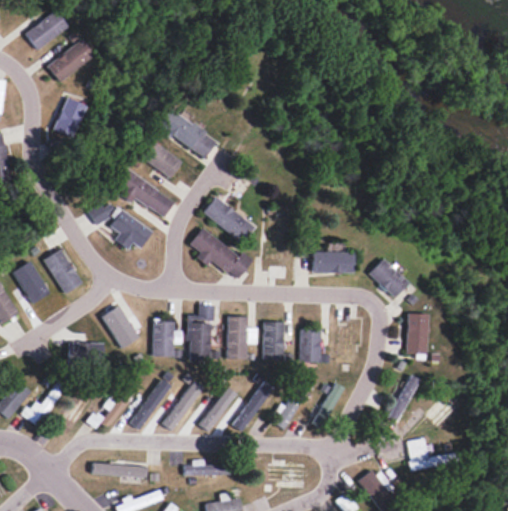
[(25,32),(37,50),(68,28),(57,11),(25,32)]
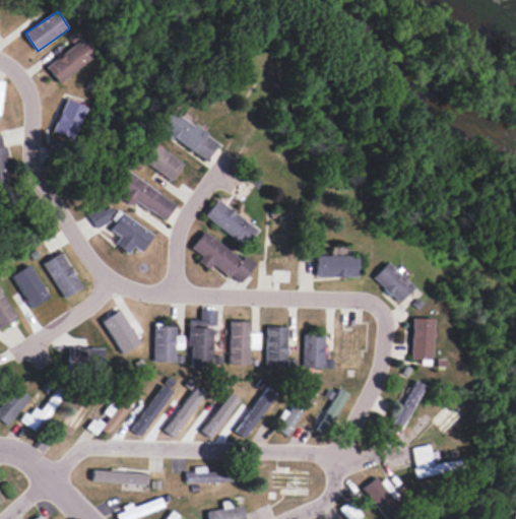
[(97,58),(84,41),(49,66),(60,82),(97,58)]
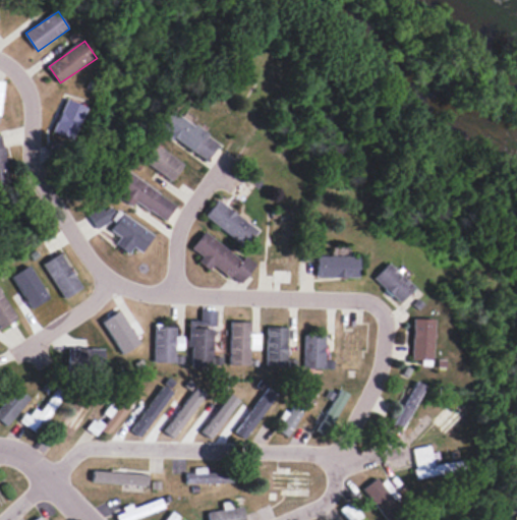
[(54,131),(73,140),(89,108),(69,100),(54,131)]
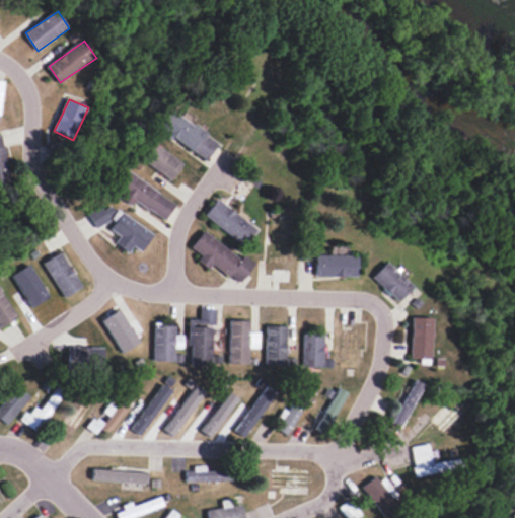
[(220,143),(175,113),(163,131),(208,161),(220,143)]
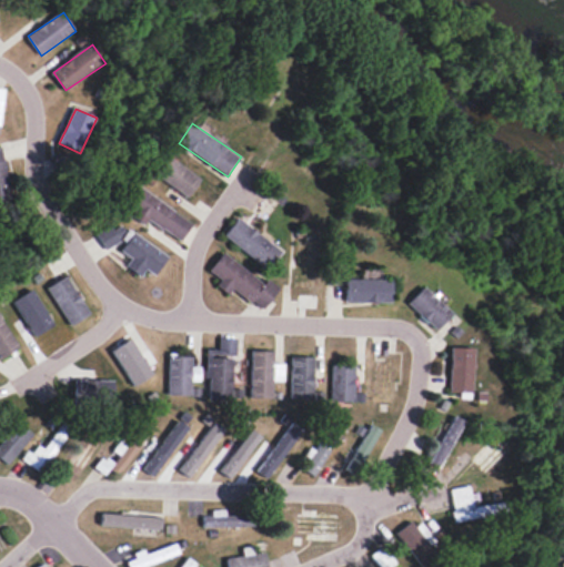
[(0,149),(0,201),(12,200),(4,149),(0,149)]
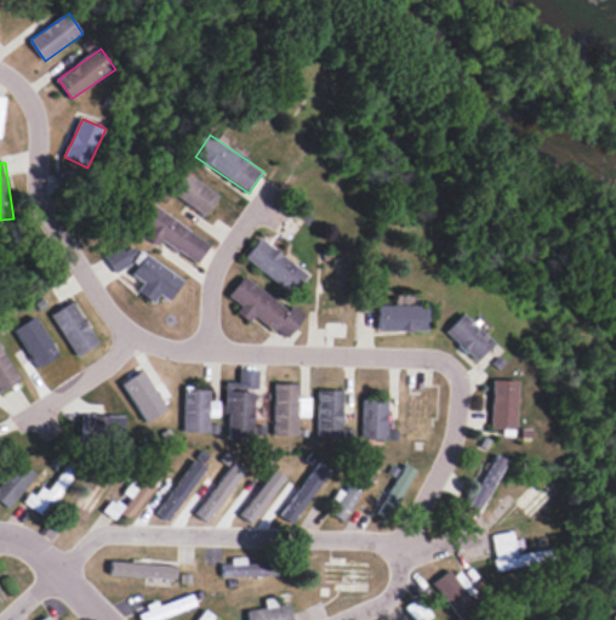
[(209,216),(221,193),(184,174),(172,197),(209,216)]
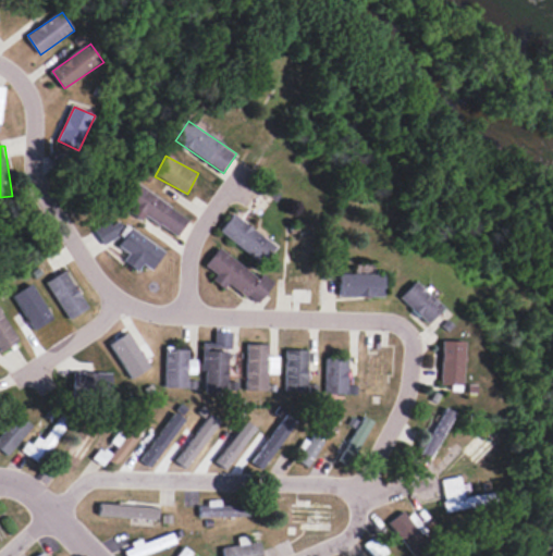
[(147,215),(179,237),(191,220),(138,184),(124,206),(145,220),(147,215)]
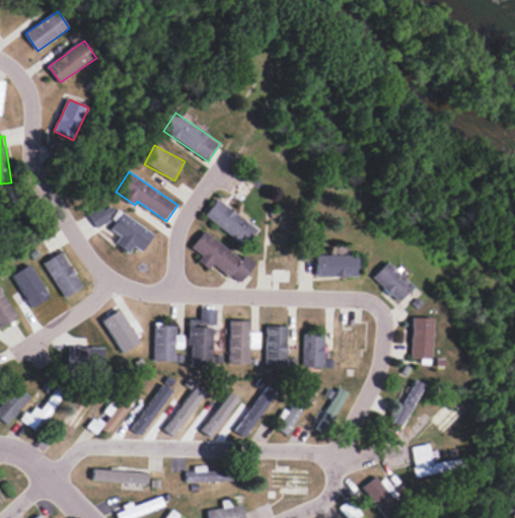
[(206,217),(246,246),(259,229),(218,200),(206,217)]
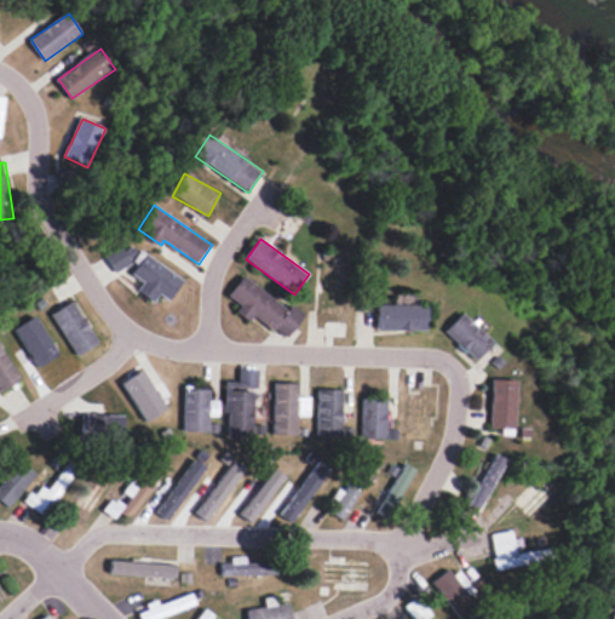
[(133,263),(121,247),(107,257),(119,274),(133,263)]
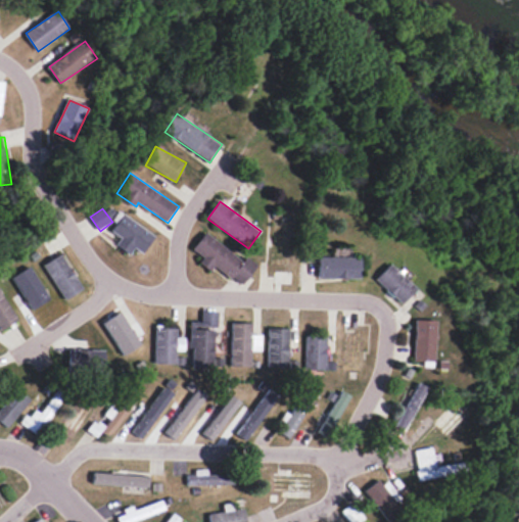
[(145,254),(156,234),(123,216),(113,233),(123,238),(118,246),(132,254),(135,248),(145,254)]
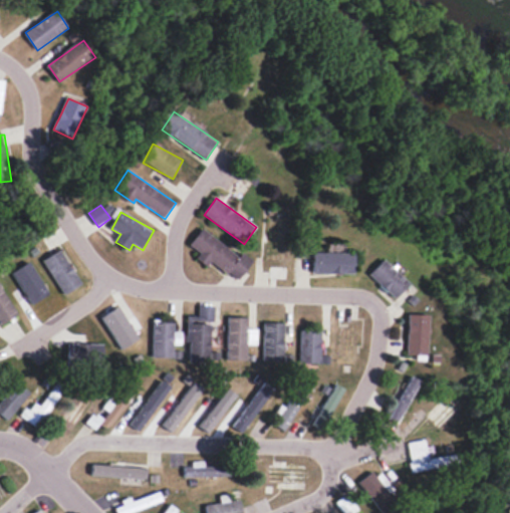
[(240,257),(203,229),(191,246),(201,254),(197,259),(208,267),(212,262),(239,281),(254,261),(243,253),(240,257)]
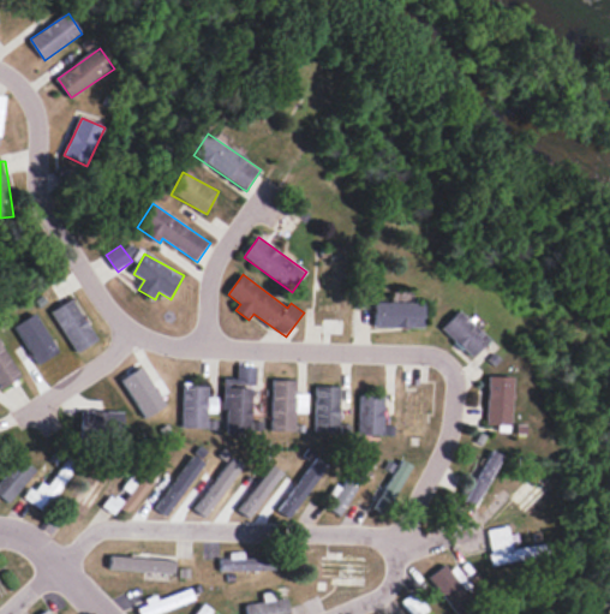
[(78,353),(99,341),(73,299),(52,313),(78,353)]
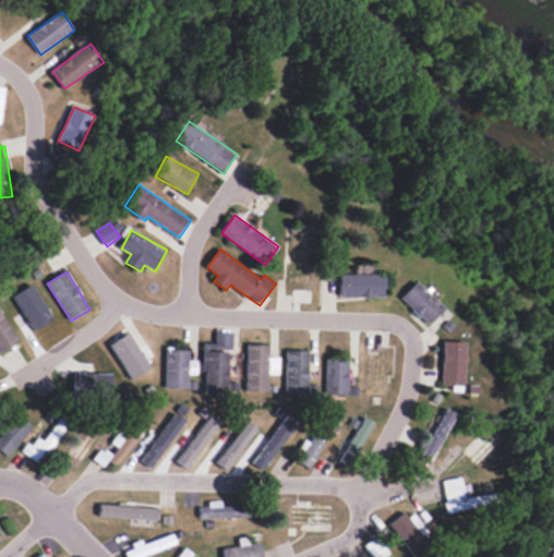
[(386,298),(386,276),(342,275),(341,298),(386,298)]
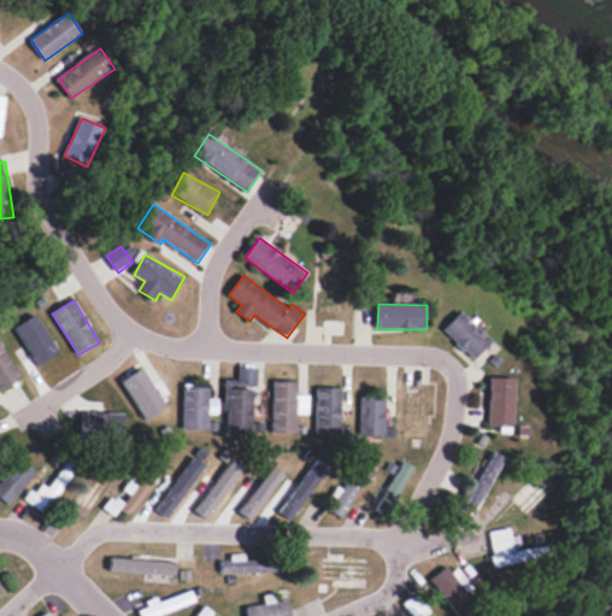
[(492,342),(463,311),(445,329),(474,359),(492,342)]
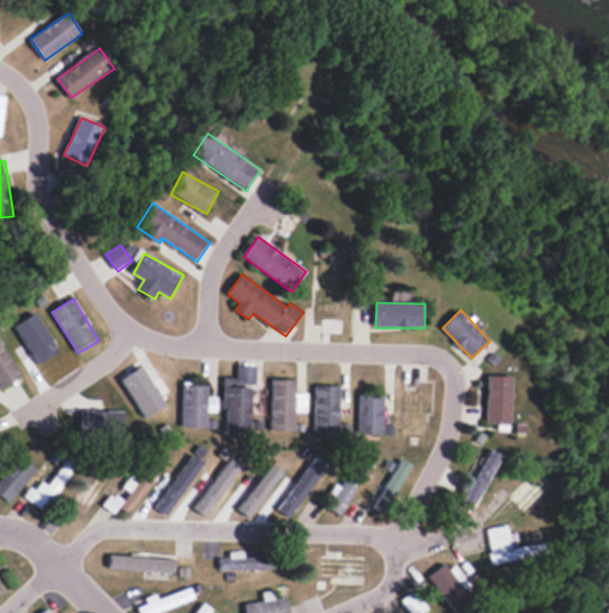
[(60,352),(35,313),(25,320),(49,358),(60,352)]
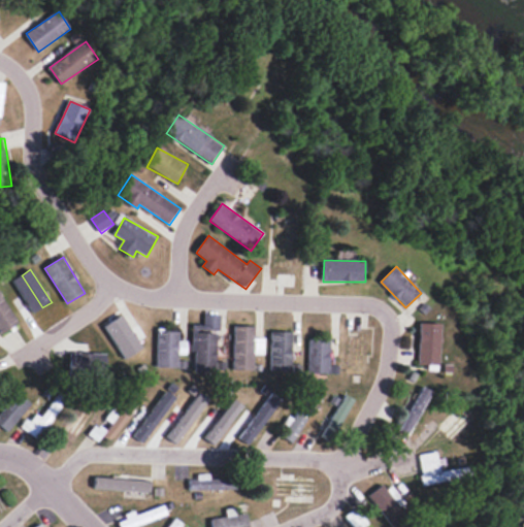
[(0,333),(17,326),(0,288),(0,333)]
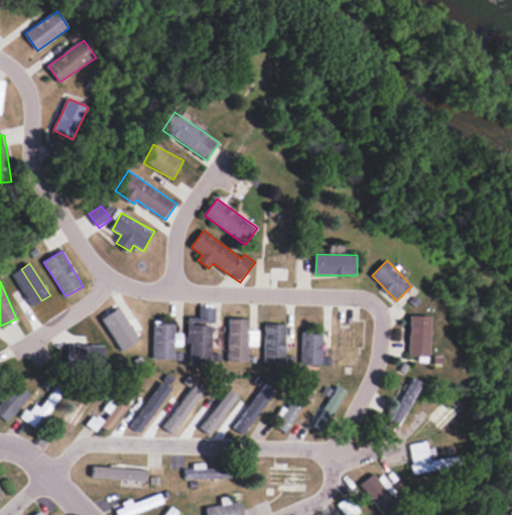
[(8,288),(29,319),(37,314),(16,282),(8,288)]
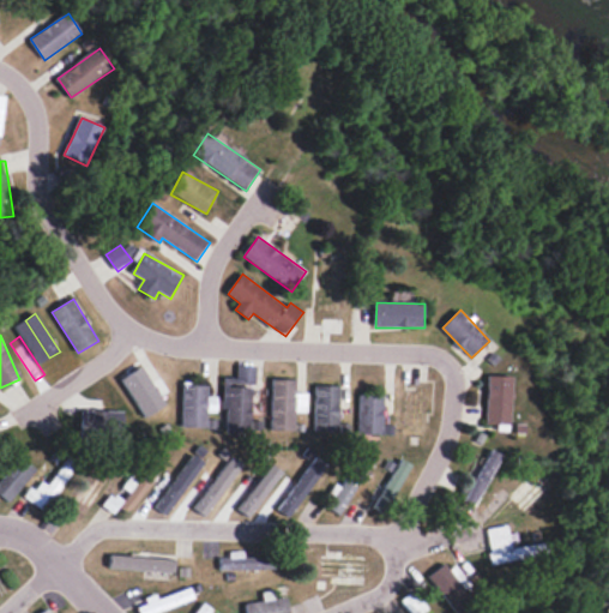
[(228,432),(252,433),(253,385),(258,385),(258,366),(239,366),(239,379),(224,378),(224,409),(229,409),(228,432)]
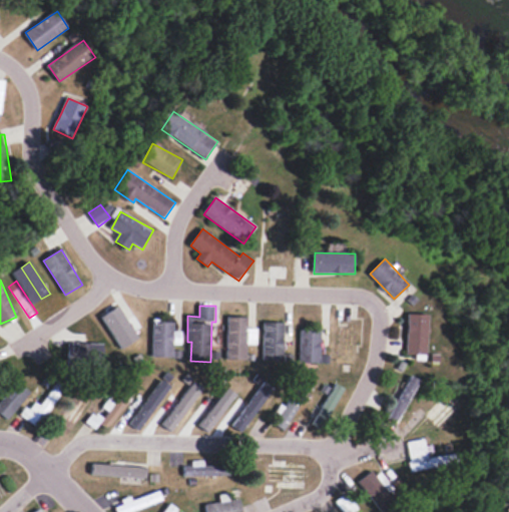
[(139,338),(119,307),(102,318),(122,349),(139,338)]
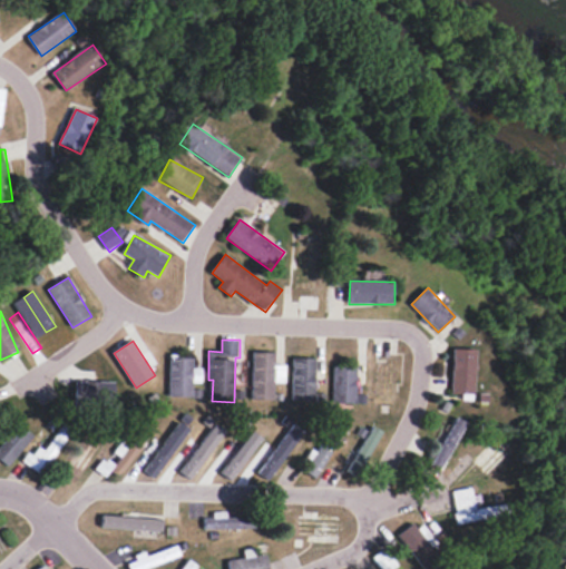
[(477,350),(454,350),(452,394),(476,394),(477,350)]
